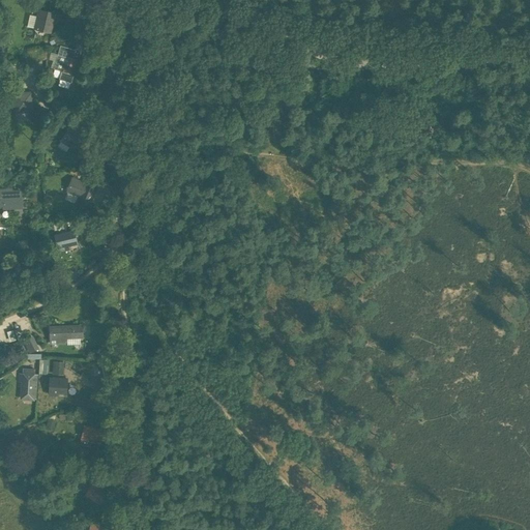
[(59,15),(38,9),(33,29),(51,34),(54,22),(57,22),(59,15)]
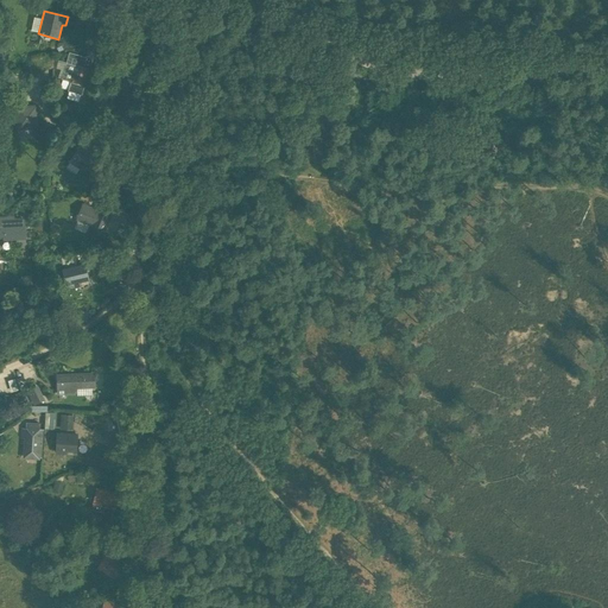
[(68,50),(61,80),(70,82),(73,82),(70,90),(82,93),(84,86),(86,86),(90,70),(89,69),(93,56),(86,54),(86,55),(68,50)]
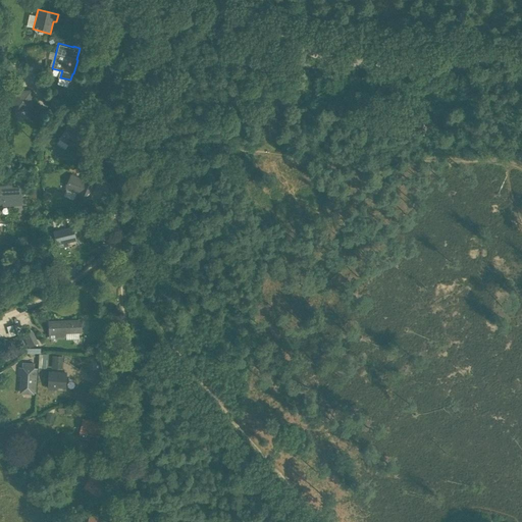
[(20,92),(14,92),(15,111),(32,110),(31,91),(24,92),(20,92)]
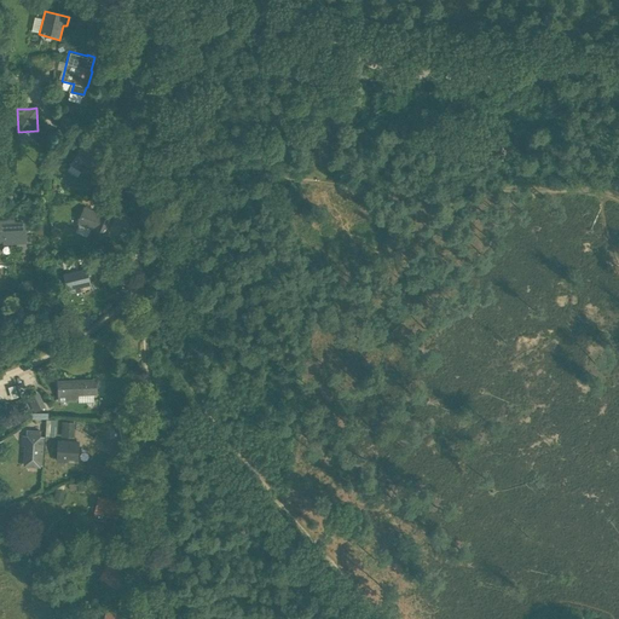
[(114,146),(119,150),(123,142),(119,139),(114,146)]
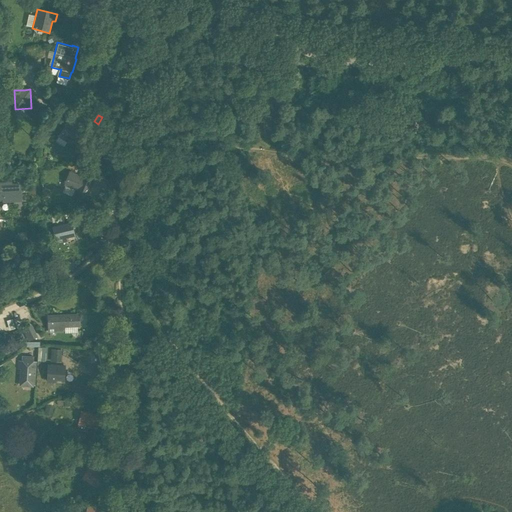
[(79,142),(88,129),(71,118),(67,124),(67,123),(65,125),(66,126),(59,136),(68,142),(71,137),(79,142)]
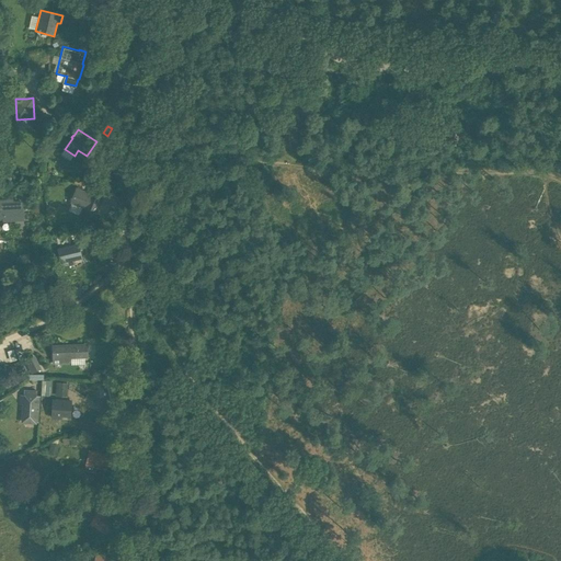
[(57,150),(59,141),(50,139),(46,156),(50,157),(53,149),(57,150)]
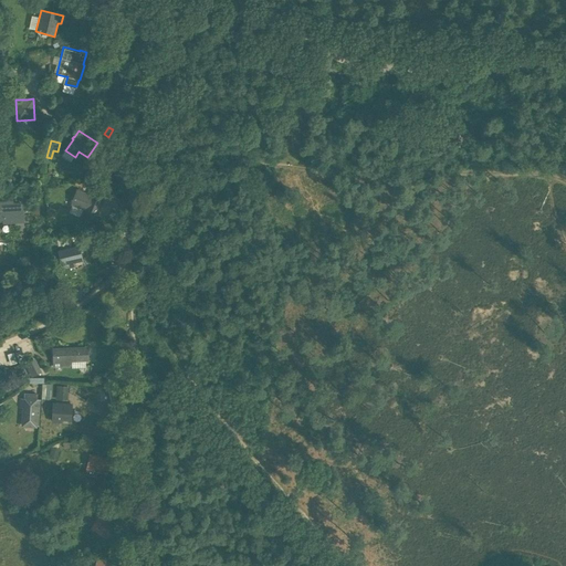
[(14,181),(7,178),(4,185),(11,187),(14,181)]
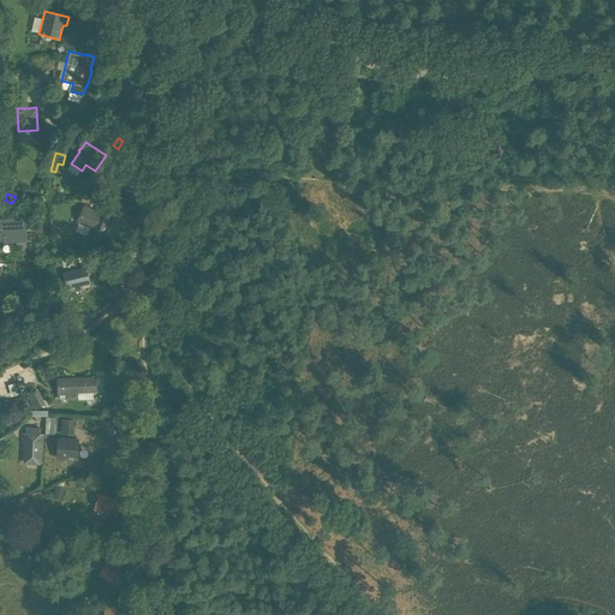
[(97,210),(83,206),(77,222),(90,227),(89,231),(106,237),(114,214),(97,208),(97,210)]
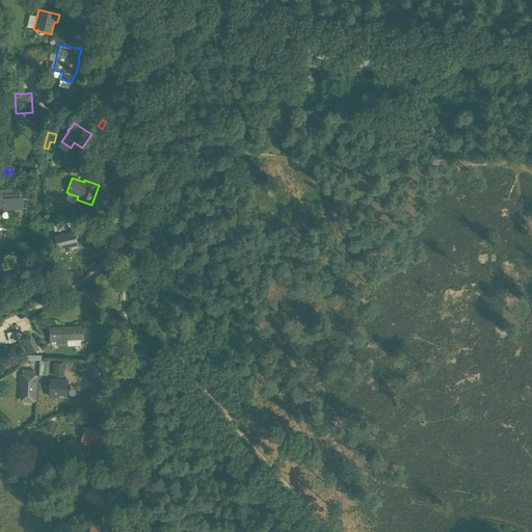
[(5,208),(21,207),(20,191),(12,191),(11,188),(0,189),(0,205),(5,205),(5,208)]
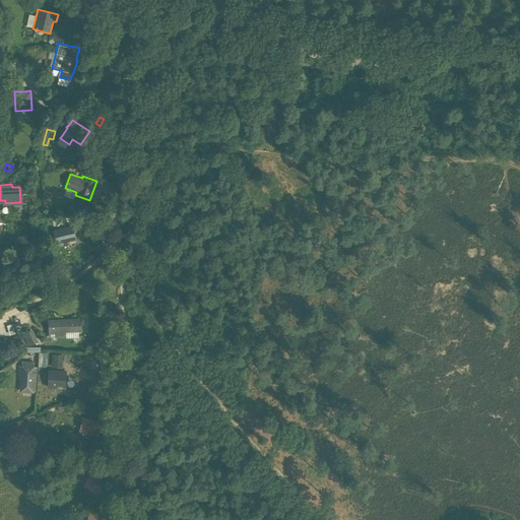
[(61,215),(51,218),(52,224),(63,221),(61,215)]
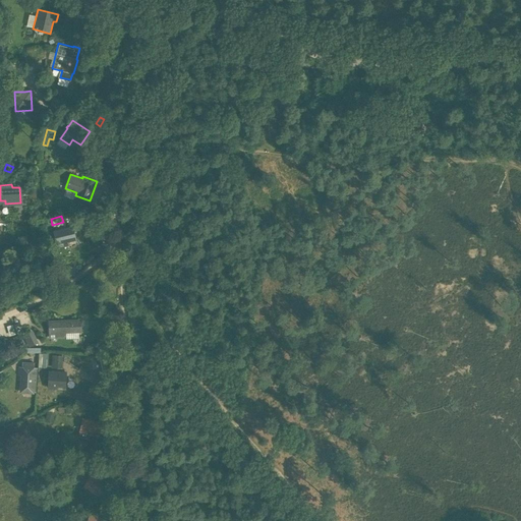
[(56,244),(75,240),(72,226),(53,230),(56,244)]
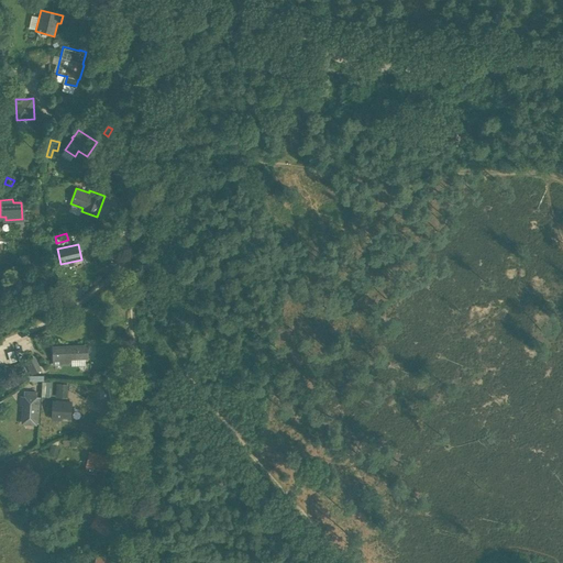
[(1,282),(2,291),(10,290),(9,280),(1,282)]
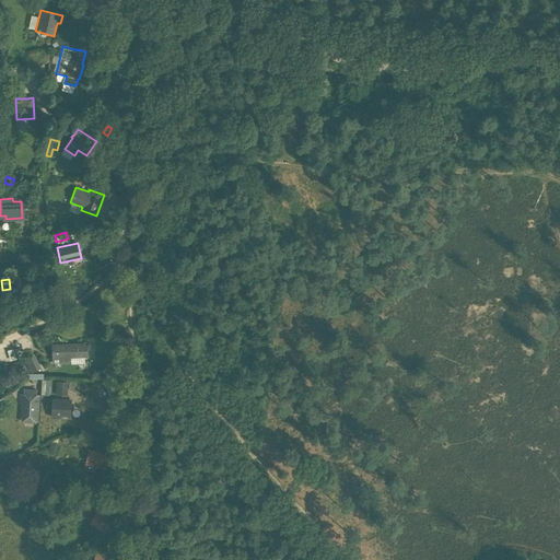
[(46,302),(32,292),(24,303),(37,314),(46,302)]
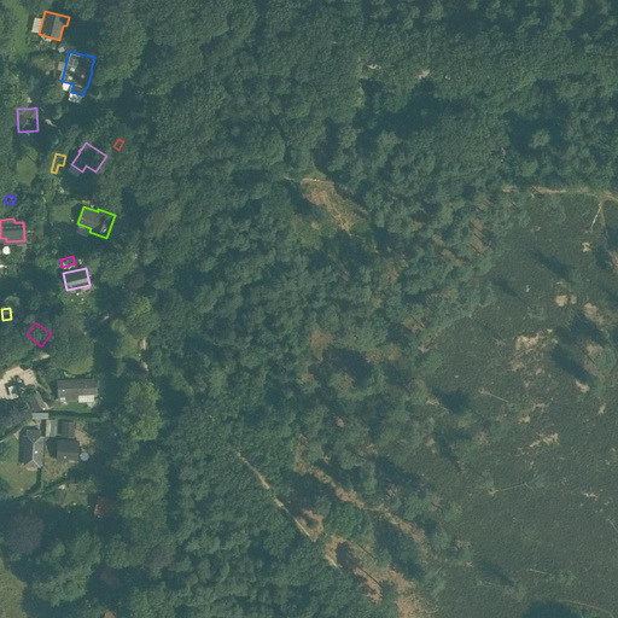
[(60,401),(74,401),(74,394),(95,394),(94,380),(59,382),(60,401)]
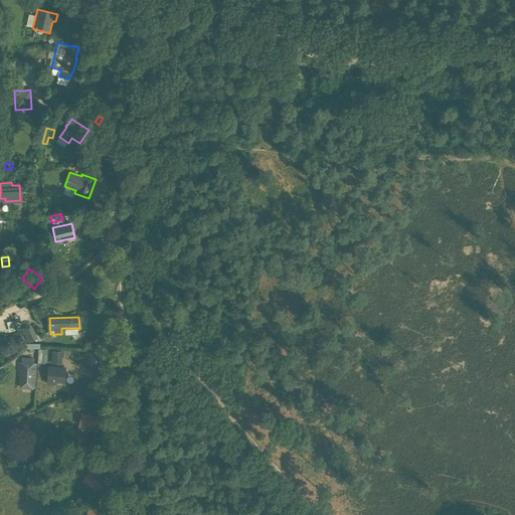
[(23,329),(28,341),(35,338),(29,326),(23,329)]
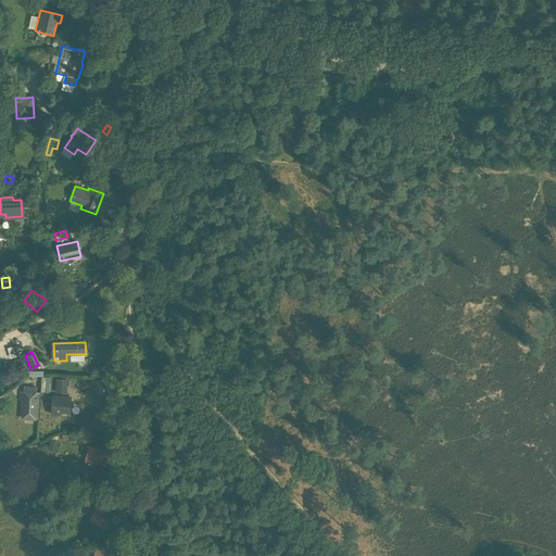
[(20,358),(14,361),(17,368),(23,366),(20,358)]
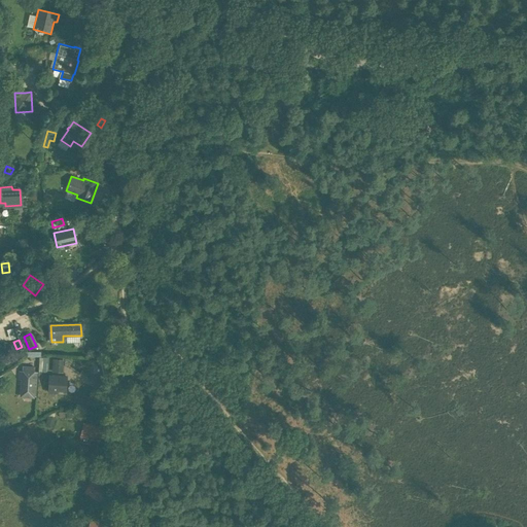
[(14,352),(19,359),(26,356),(26,355),(23,349),(14,352)]
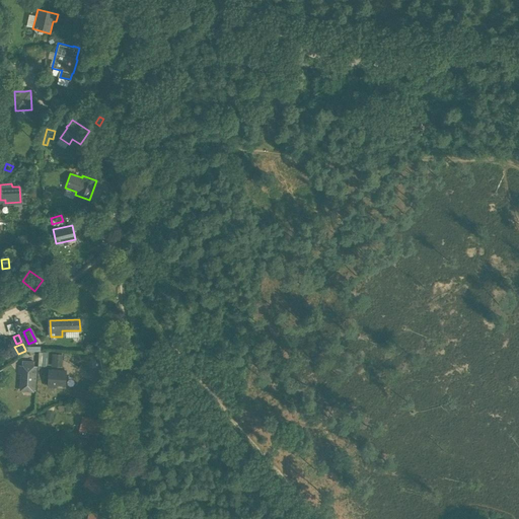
[(63,354),(52,354),(52,366),(62,367),(63,354)]
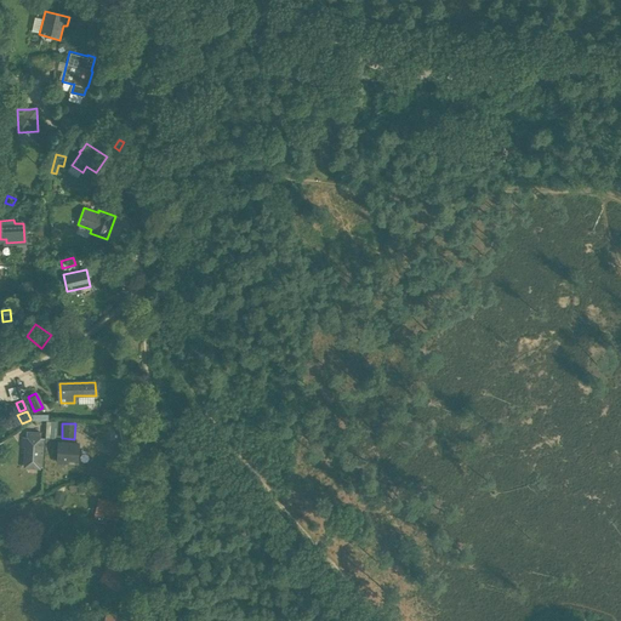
[(23,437),(22,448),(24,449),(24,465),(43,466),(45,438),(40,438),(40,432),(27,432),(26,437),(23,437)]
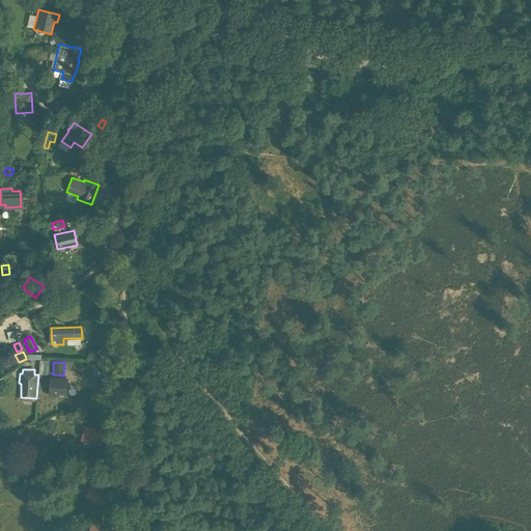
[(49,378),(48,396),(59,397),(59,395),(67,395),(68,379),(49,378)]
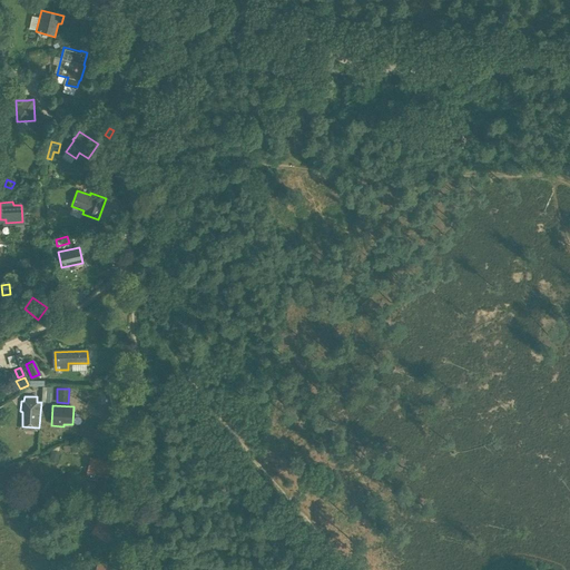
[(53,451),(51,462),(59,463),(61,452),(53,451)]
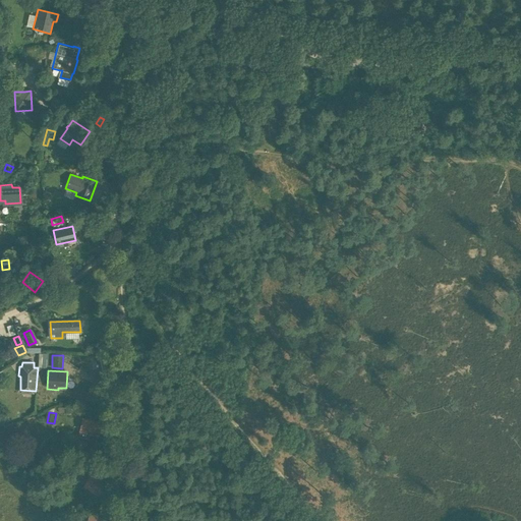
[(79,432),(78,437),(88,439),(89,435),(99,437),(102,422),(82,418),(79,432)]
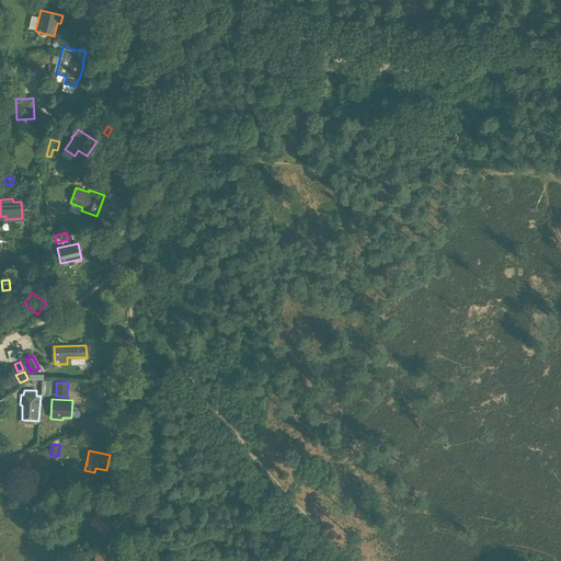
[(89,496),(100,502),(104,493),(93,488),(89,496)]
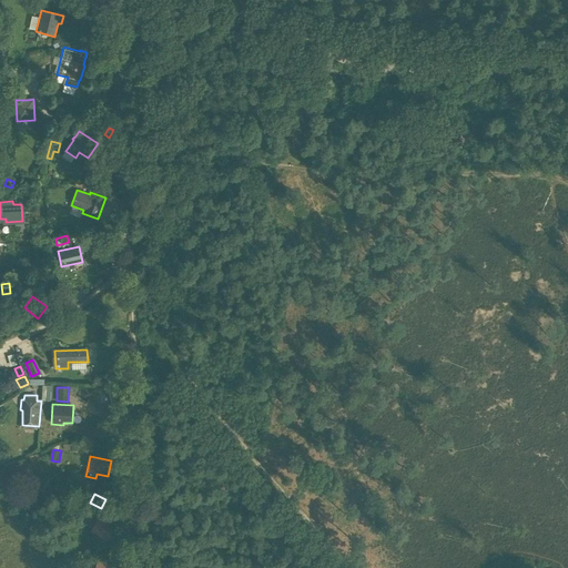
[(62,495),(53,497),(56,504),(64,501),(62,495)]
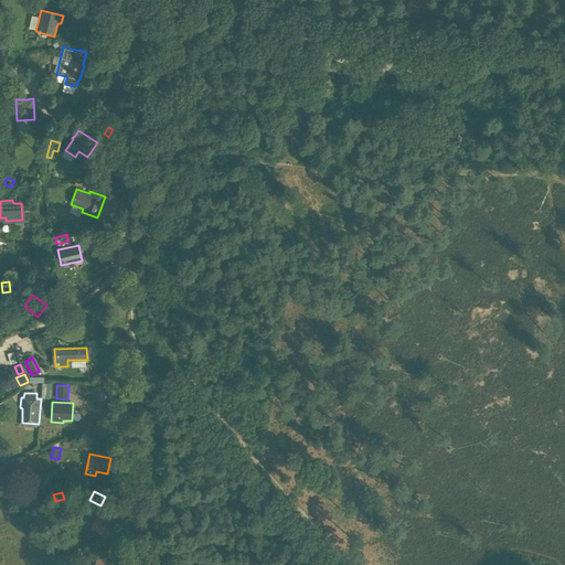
[(124,496),(115,503),(121,510),(129,502),(124,496)]
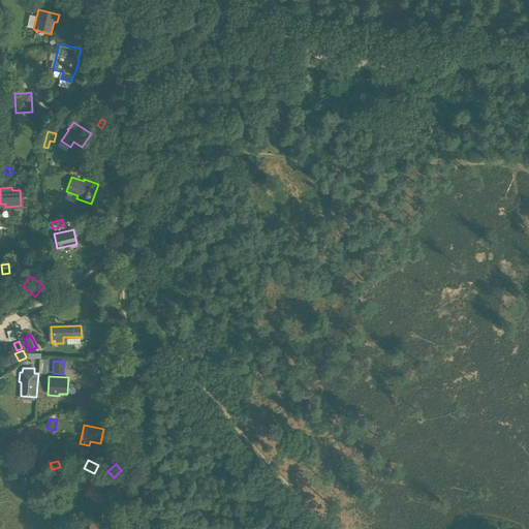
[(94,475),(84,495),(93,499),(103,480),(94,475)]
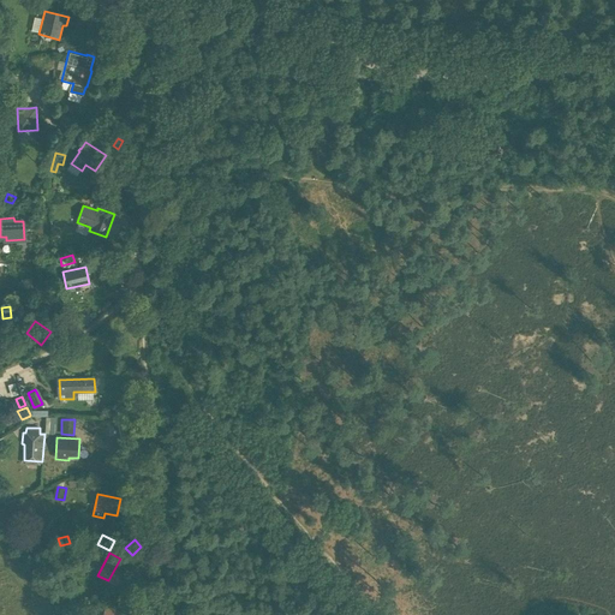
[(120,559),(108,580),(119,586),(125,574),(130,565),(120,560),(120,559)]
